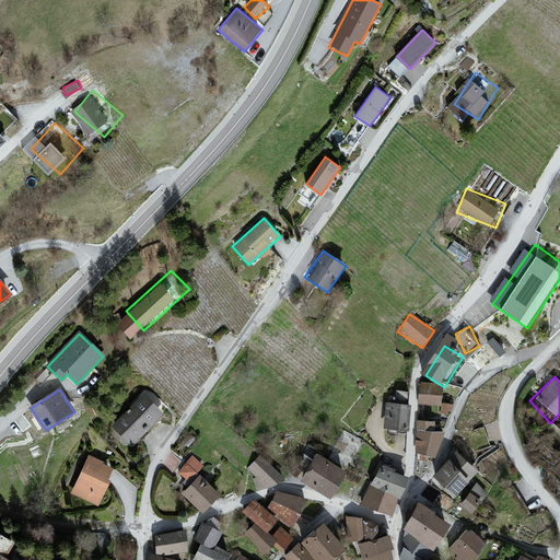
[(445,393),(423,392),(423,407),(444,408),(445,393)]
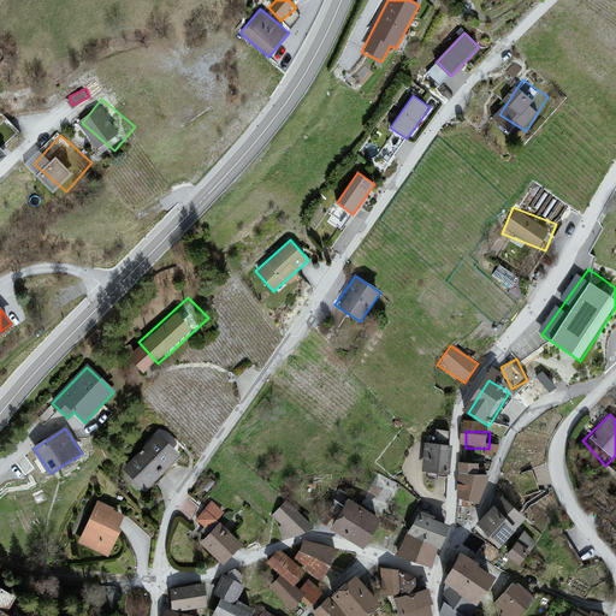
[(160,432),(118,472),(138,493),(181,454),(160,432)]
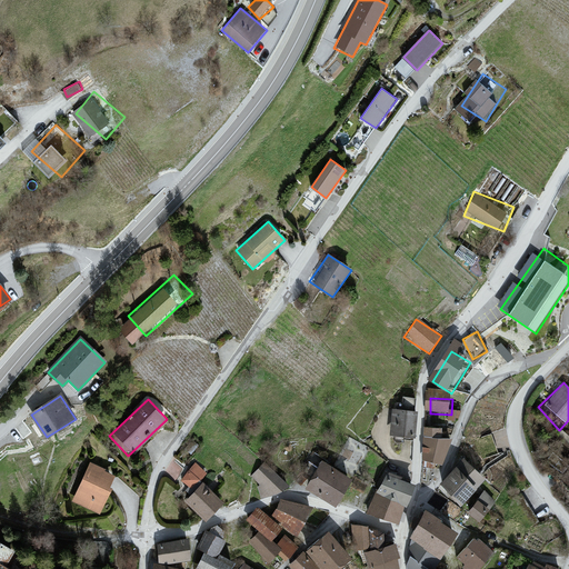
[(412,408),(387,408),(387,440),(412,440),(412,408)]
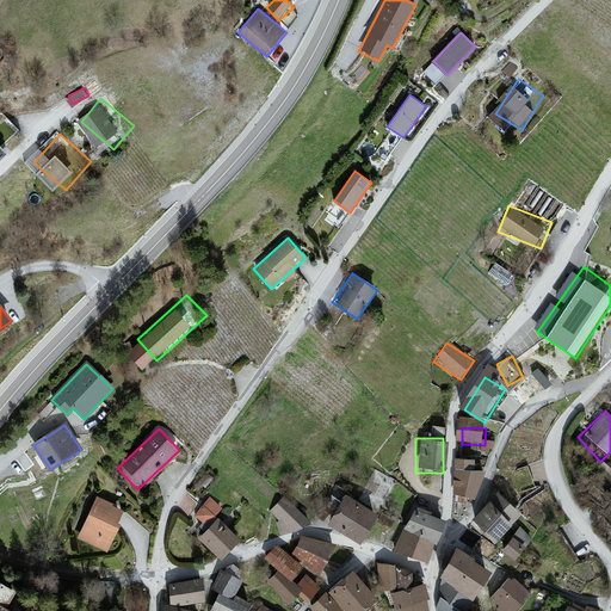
[(475,464),(458,463),(456,498),(474,499),(475,464)]
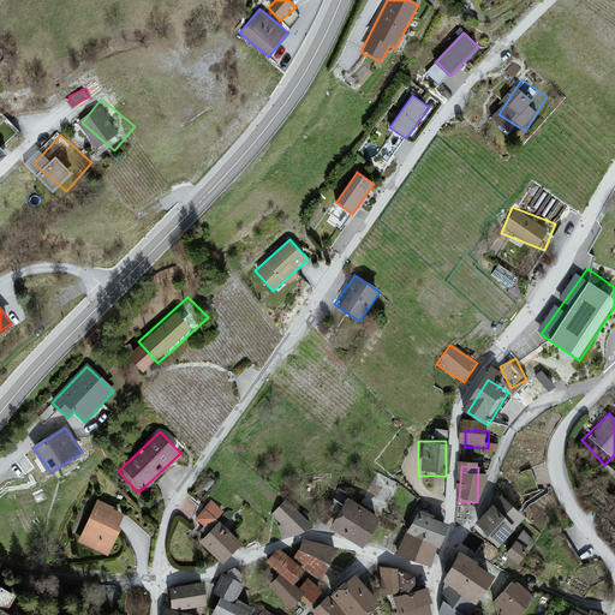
[(501,500),(477,527),(499,547),(523,518),(501,500)]
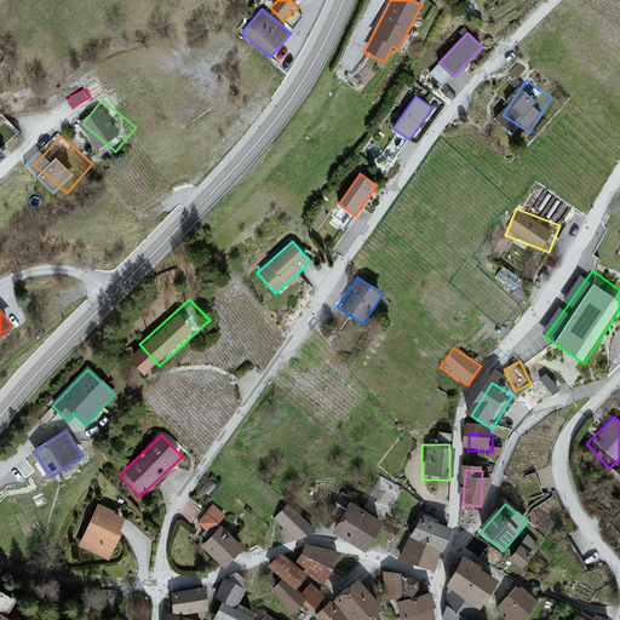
[(113,511),(99,505),(80,546),(108,558),(120,533),(116,532),(122,520),(112,515),(113,511)]
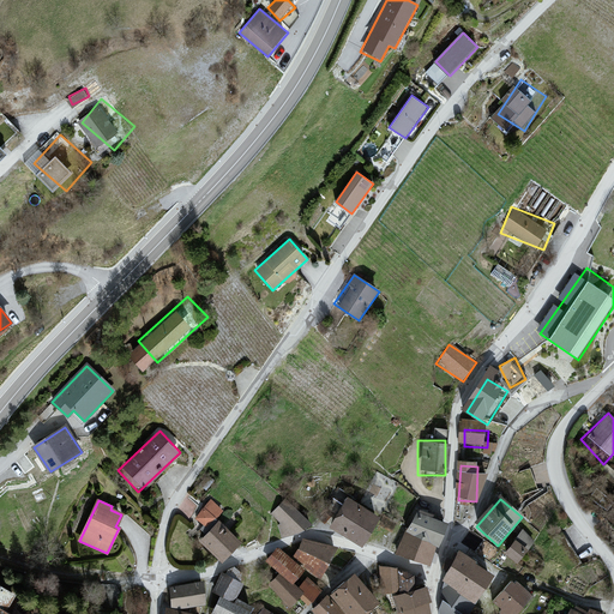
[(286,501),(274,513),(282,523),(280,525),(282,536),(298,533),(311,524),(286,501)]
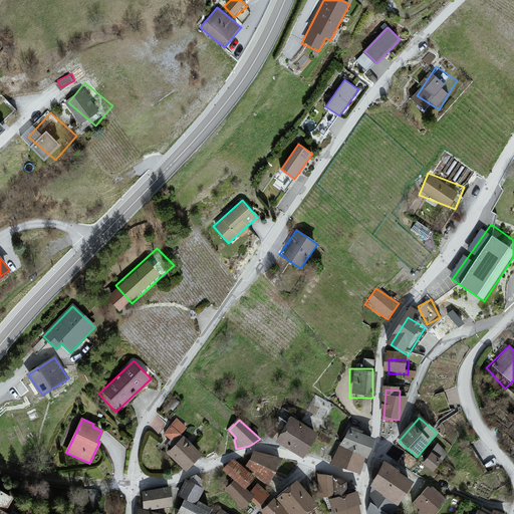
[(315,435),(289,421),(277,443),(302,457),(315,435)]
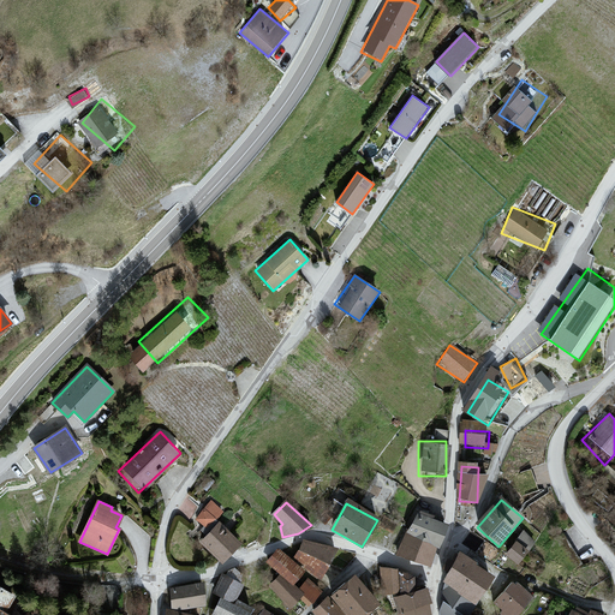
[(220,513),(212,505),(197,519),(206,526),(202,530),(208,536),(202,543),(222,561),(239,543),(213,520),(220,513)]
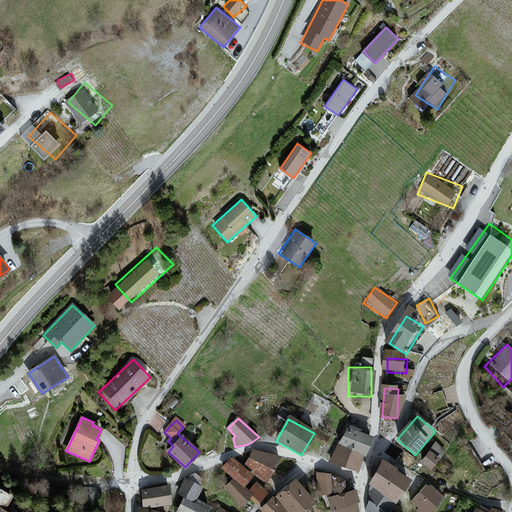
[(340,444),(332,461),(358,470),(364,454),(371,438),(348,429),(340,444)]
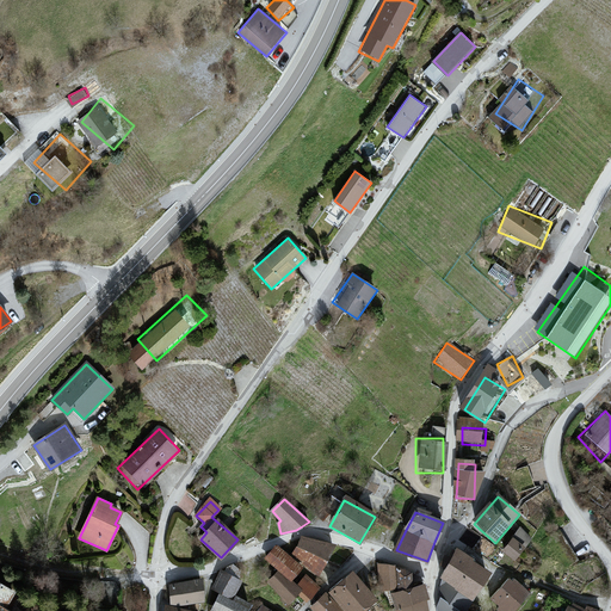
[(520,529),(505,550),(514,560),(530,539),(520,529)]
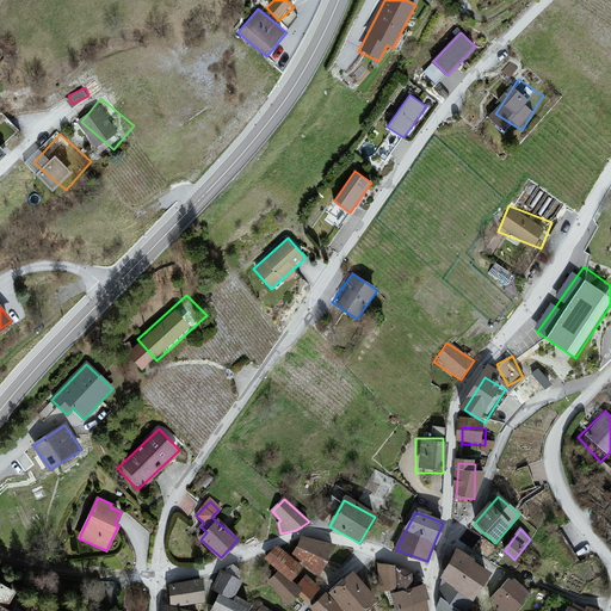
[(302,538),(292,554),(320,573),(334,547),(302,538)]
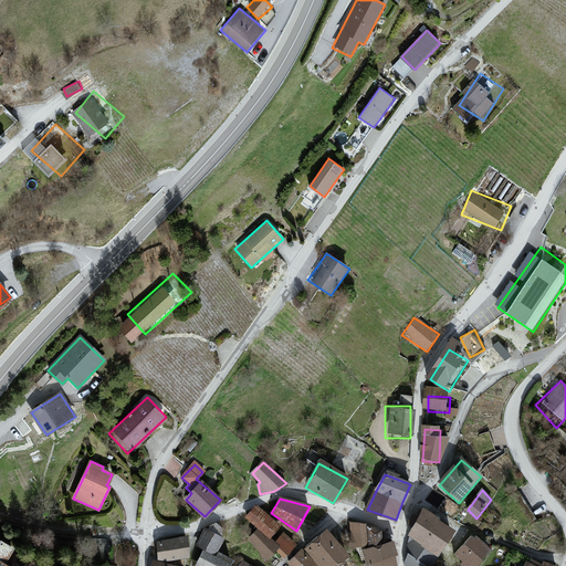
[(280,525),(257,506),(247,519),(260,528),(249,540),(266,559),(275,551),(284,557),(294,544),(284,534),(275,543),(270,538),(280,525)]
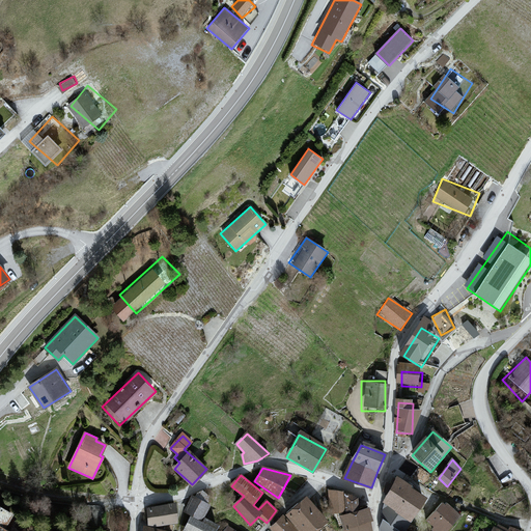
[(411,486),(397,478),(385,502),(381,527),(381,530),(403,530),(426,499),(410,488),(411,486)]
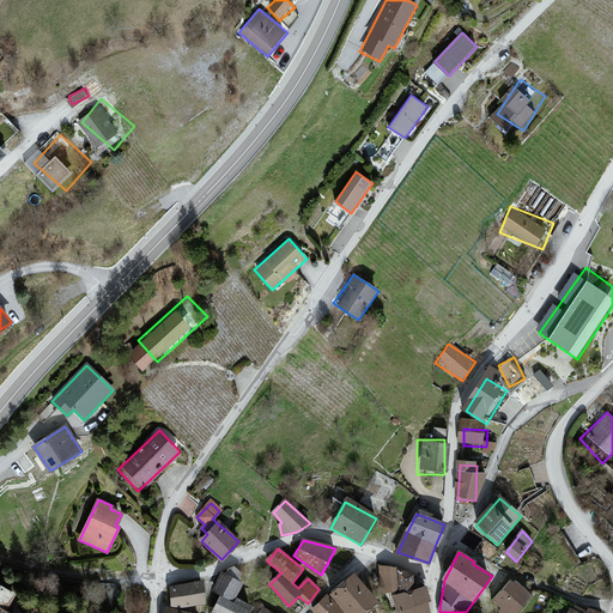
[(395,569),(380,566),(382,593),(399,589),(400,593),(413,589),(412,575),(395,569)]
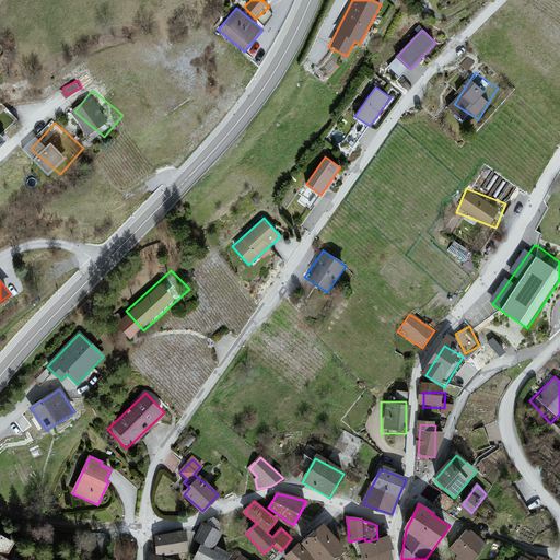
[(203,544),(194,559),(224,559),(226,558),(210,549),(219,534),(203,525),(196,539),(203,544)]
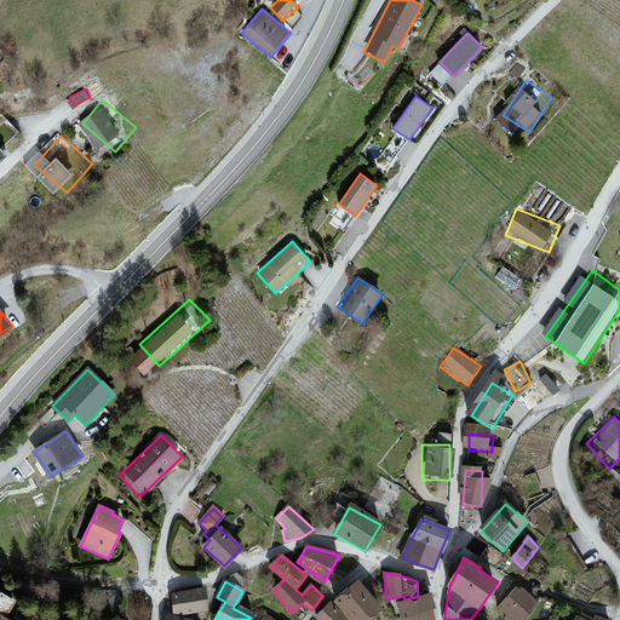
[(359,583),(319,616),(321,619),(350,619),(351,619),(350,619),(367,619),(382,609),(359,583)]
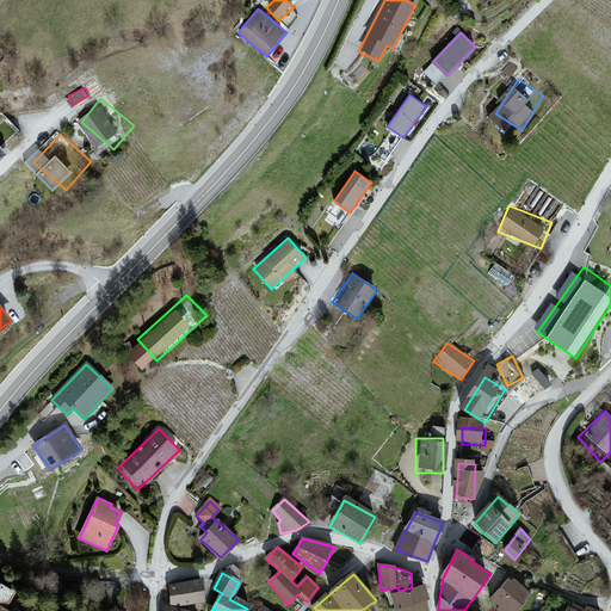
[(22,590),(0,579),(0,610),(35,610),(14,602),(22,590)]
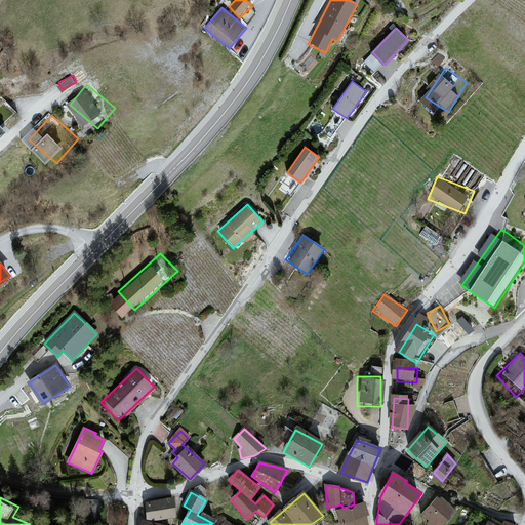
[(438,498),(423,515),(431,520),(428,524),(430,524),(441,524),(453,510),(442,499),(440,501),(438,498)]
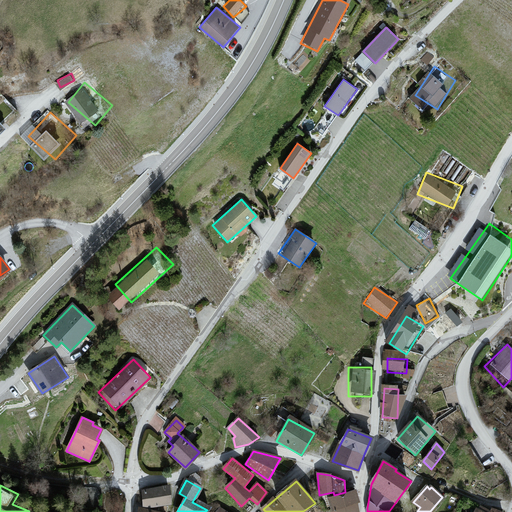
[(169,487),(142,490),(144,507),(171,503),(169,487)]
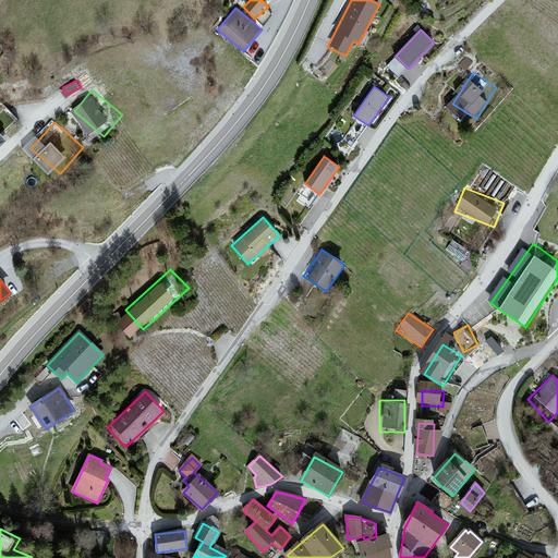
[(387,535),(358,544),(362,557),(389,557),(388,549),(390,548),(387,535)]
